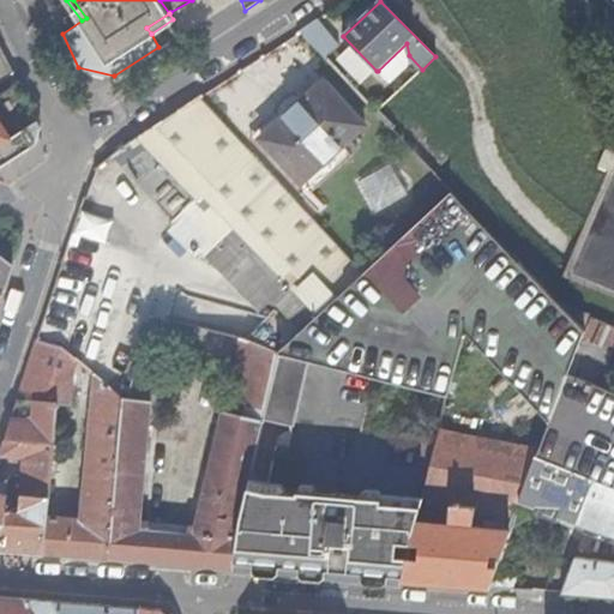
[(318,20),(300,32),(325,58),(339,44),(318,20)]
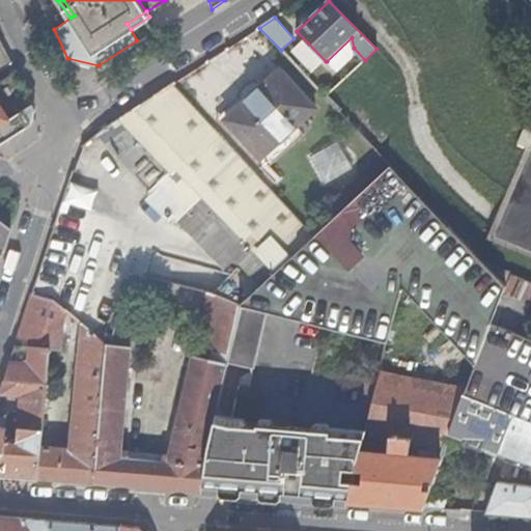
[(352,37),(327,61),(337,72),(352,58),(354,48),(352,37)]
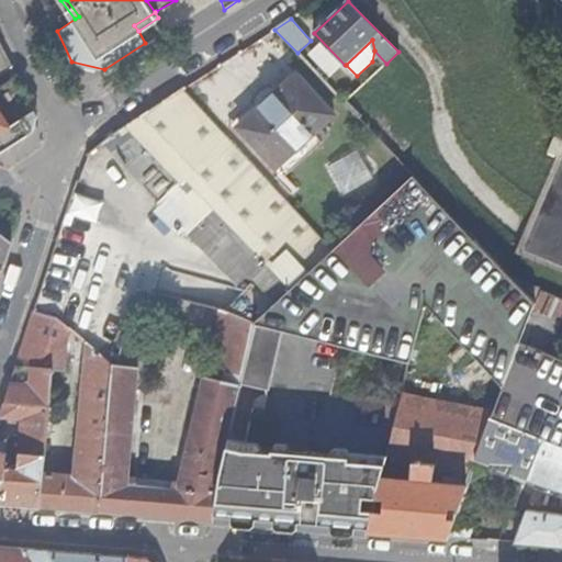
[(0,72),(11,65),(0,42),(0,72)]
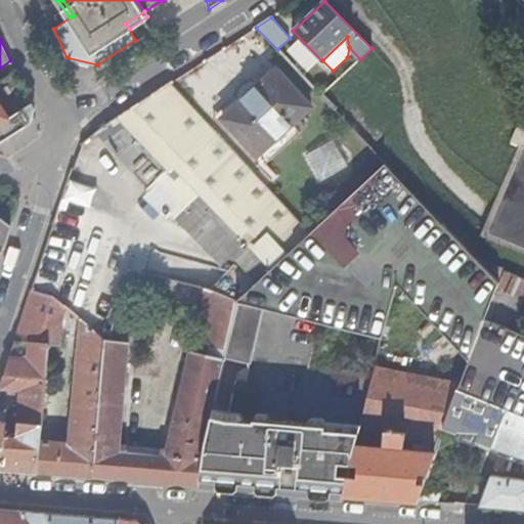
[(257,157),(293,124),(312,106),(277,69),(260,84),(223,119),(257,157)]
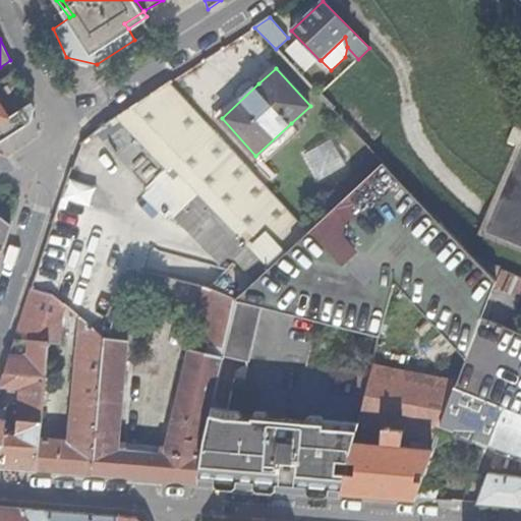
[(0,78),(0,140),(30,122),(35,107),(15,69),(0,78)]
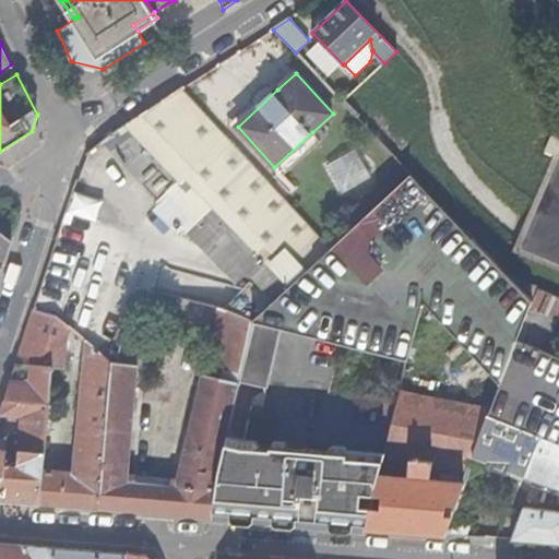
[(282,175),(274,167),(238,127),(277,90),(271,83),(265,85),(259,87),(253,92),(250,98),(249,106),(226,127),(275,180),(282,175)]
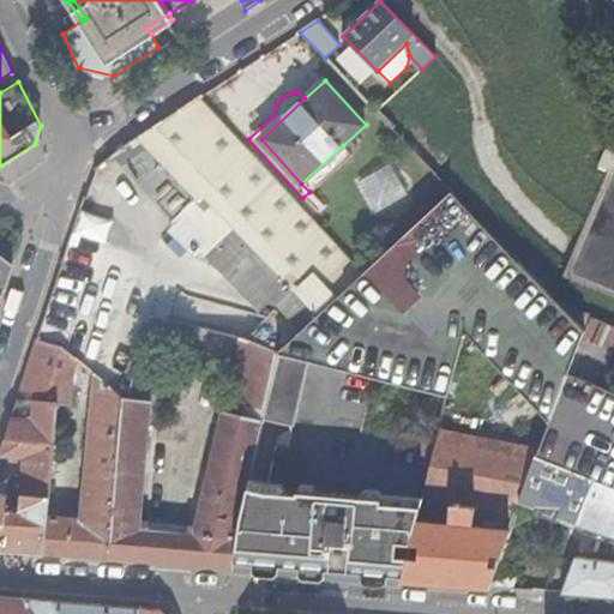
[(203,191),(319,314),(363,274),(258,161),(198,97),(149,130),(203,191)]
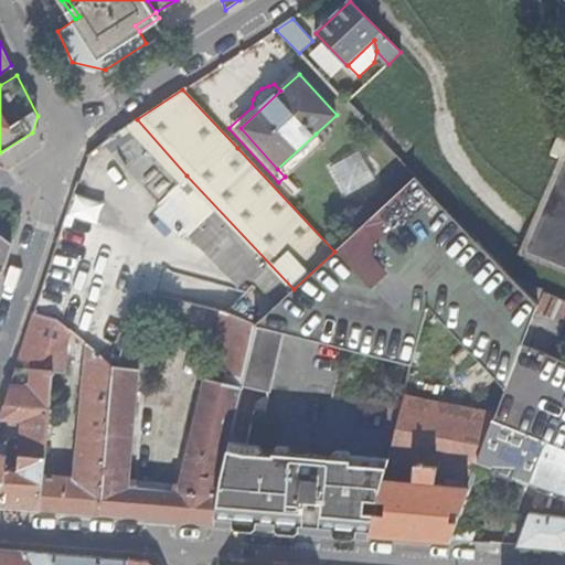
[(134,120),(107,138),(163,201),(188,179),(134,120)]
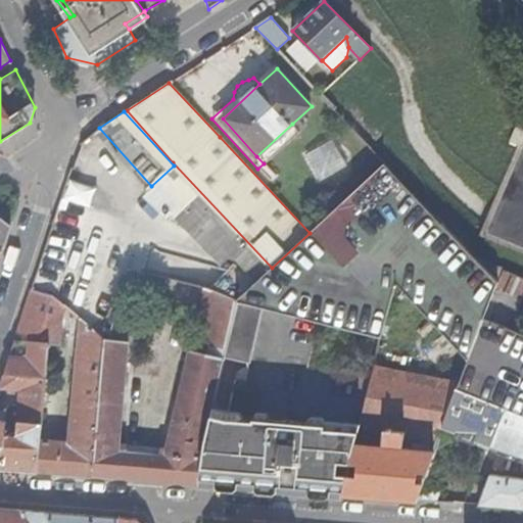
[(300,133),(292,124),(256,156),(264,163),(266,165),(300,133)]
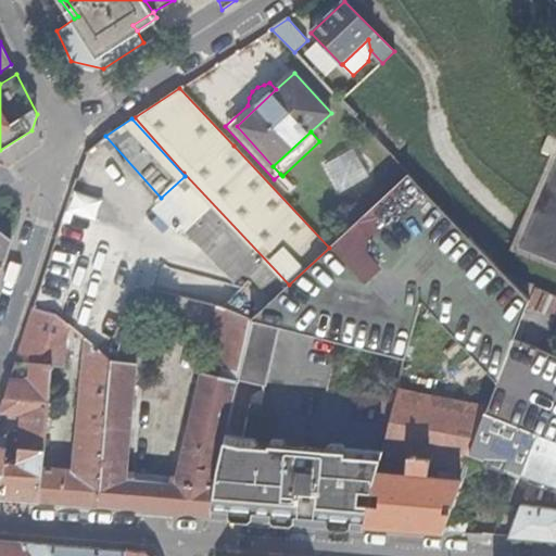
[(352,149),(323,164),(338,192),(367,177),(352,149)]
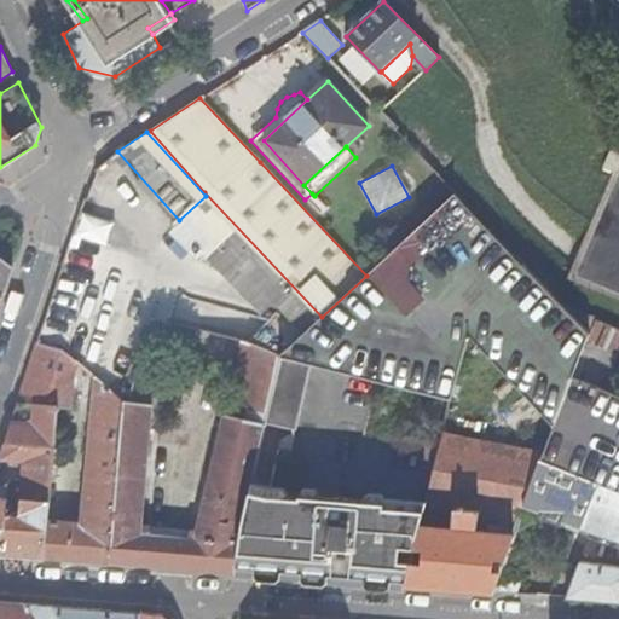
[(618,177),(566,308),(595,320),(618,329),(618,177)]
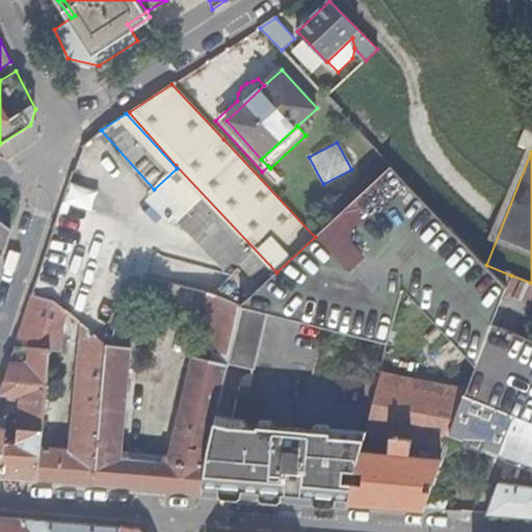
[(260,287),(239,307),(269,314),(389,344),(402,288),(423,311),(475,366),(531,389),(531,339),(519,335),(493,324),(507,287),(486,265),(392,166),(315,237),(276,272),(260,287)]
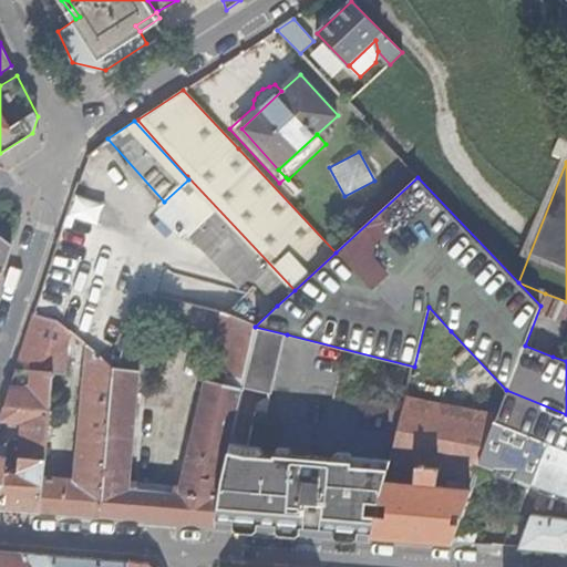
[(164,203),(189,229),(214,206),(188,179),(164,202),(164,203)]
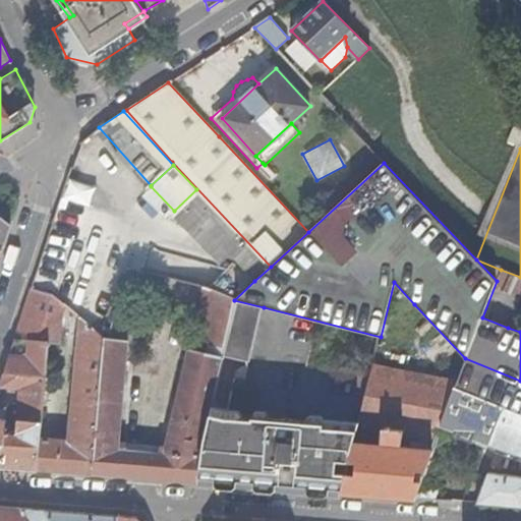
[(63,198),(85,206),(91,186),(68,180),(63,198)]
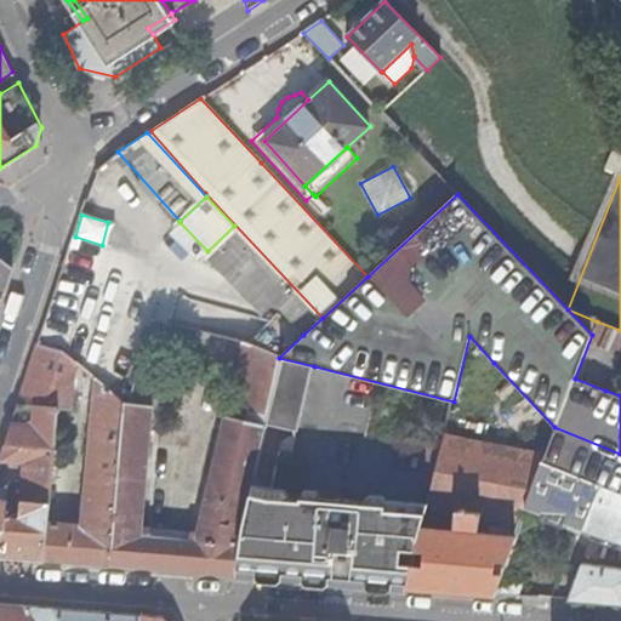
[(275,306),(303,335),(323,318),(257,250),(234,226),(208,251),(263,314),(275,306)]
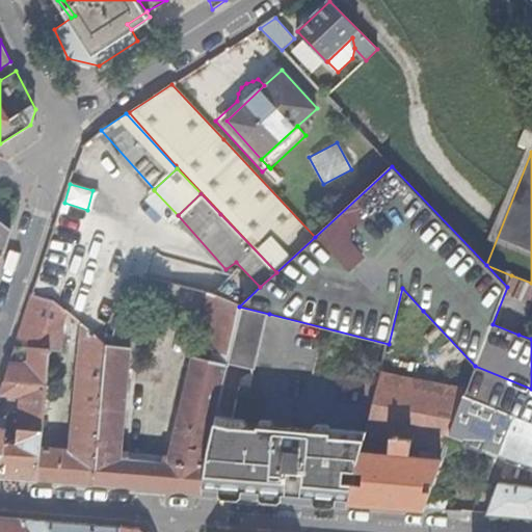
[(58,216),(54,228),(70,232),(74,221),(58,216)]
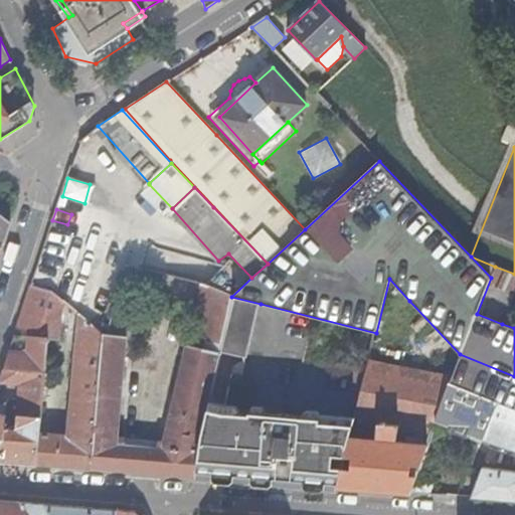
[(0,214),(0,246),(1,247),(9,222),(0,214)]
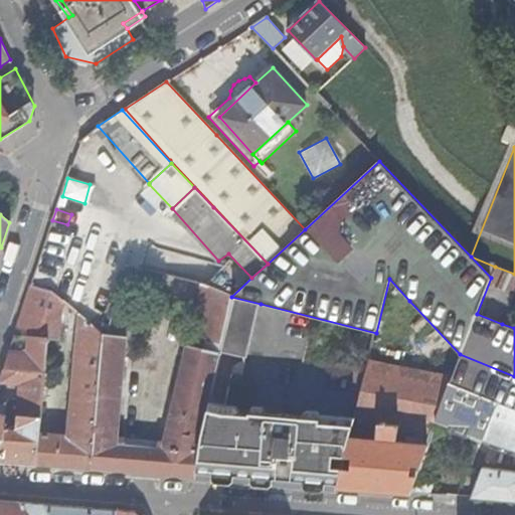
[(514,274),(495,267),(491,278),(477,314),(502,324),(508,308),(499,305),(505,290),(513,294),(514,288),(514,274)]
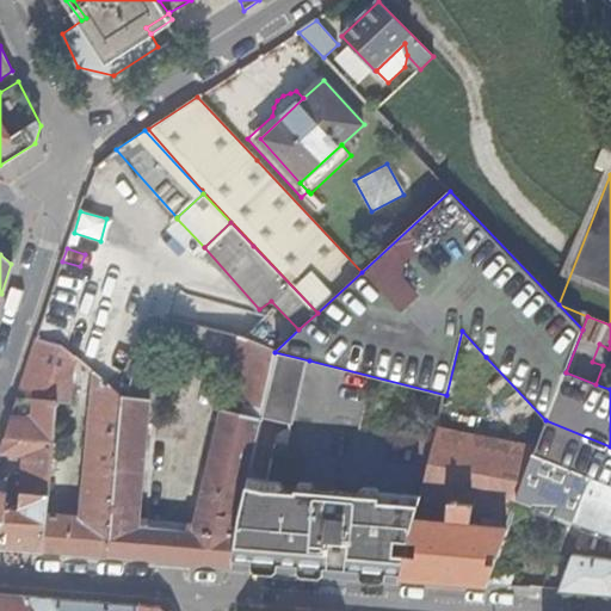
[(166,319),(159,334),(165,337),(172,320),(166,319)]
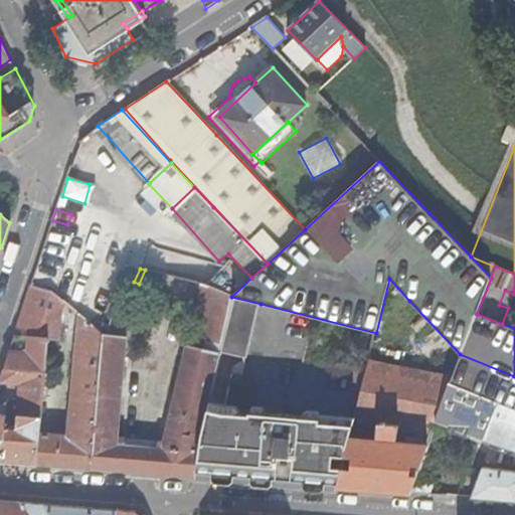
[(98,387),(91,468),(194,476),(208,409),(220,353),(231,297),(199,283),(145,270),(139,284),(134,282),(129,295),(194,310),(165,441),(160,441),(159,448),(123,444),(118,444),(118,439),(125,337),(133,338),(135,313),(114,304),(110,335),(103,334),(98,387)]
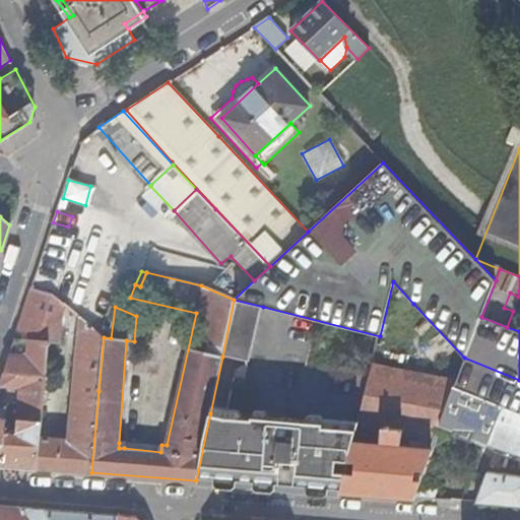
[(31,287),(4,373),(45,377),(49,342),(59,343),(64,302),(53,293),(31,287)]
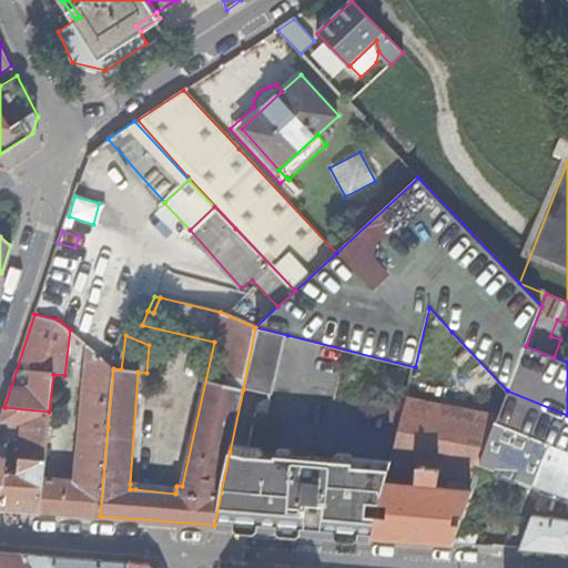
[(287,335),(255,327),(243,389),(275,395),(287,335)]
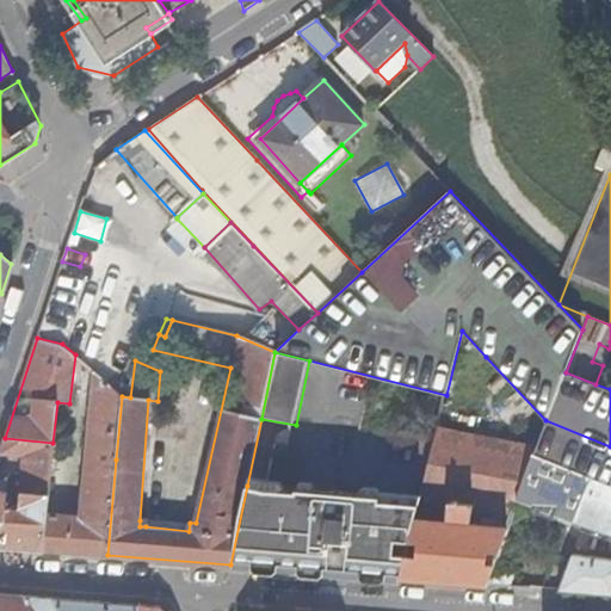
[(47,512),(44,549),(107,555),(116,460),(122,396),(122,395),(92,370),(80,516),(47,512)]
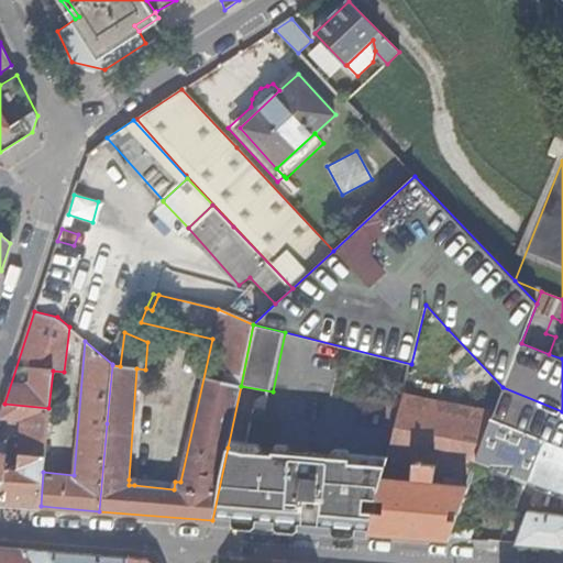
[(562,411),(503,387),(494,411),(493,417),(562,445),(562,411)]
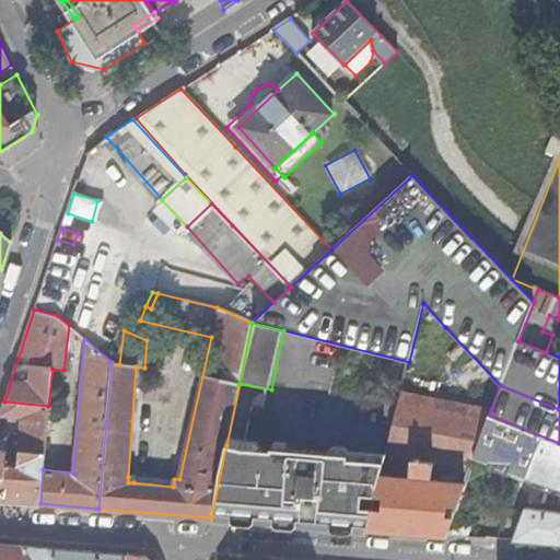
[(401,392),(385,458),(407,462),(411,463),(412,459),(433,462),(433,467),(470,474),(475,457),(490,415),(491,409),(401,392)]
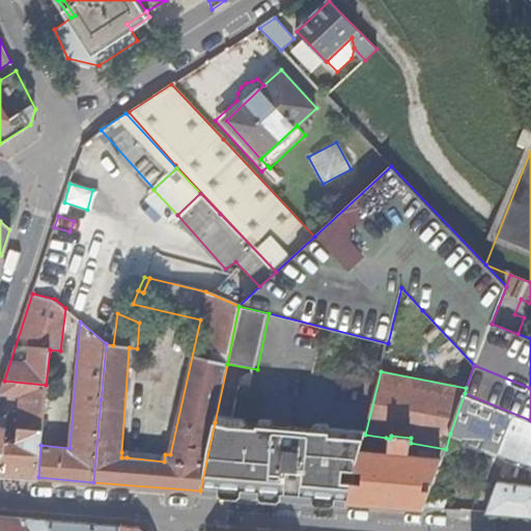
[(4,381),(0,393),(20,394),(17,440),(10,440),(10,435),(6,434),(7,426),(5,426),(6,418),(0,416),(0,474),(38,477),(40,445),(44,415),(45,406),(46,385),(4,381)]
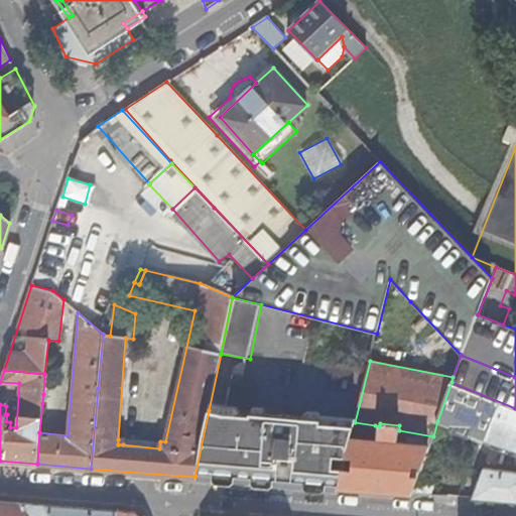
[(494,444),(473,498),(515,501),(515,408),(452,382),(437,421),(494,444)]
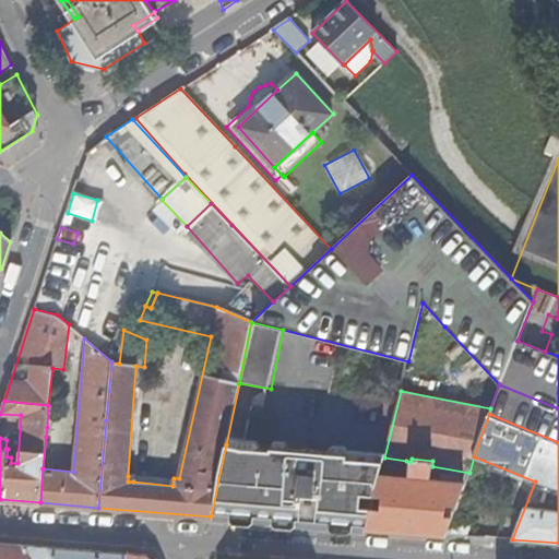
[(278,522),(366,530),(380,475),(384,459),(226,444),(211,516),(278,522)]
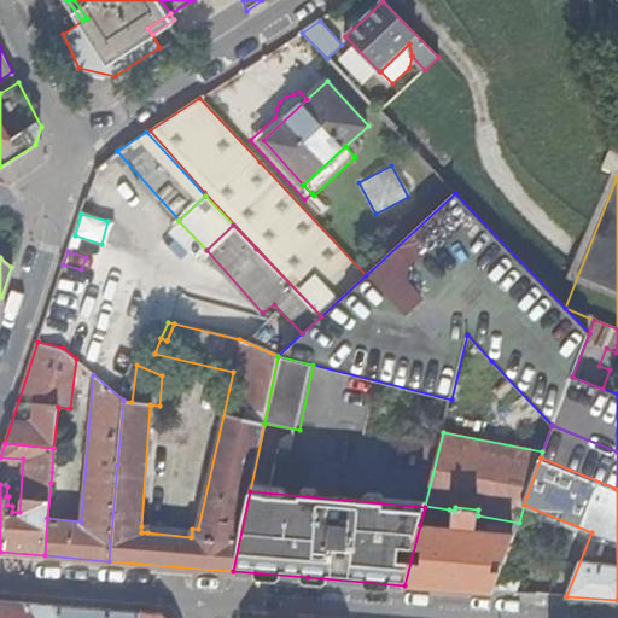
[(420,525),(404,586),(494,593),(494,592),(499,579),(517,528),(489,524),(488,531),(477,531),(478,516),(478,509),(455,507),(454,511),(449,509),(448,528),(420,525)]
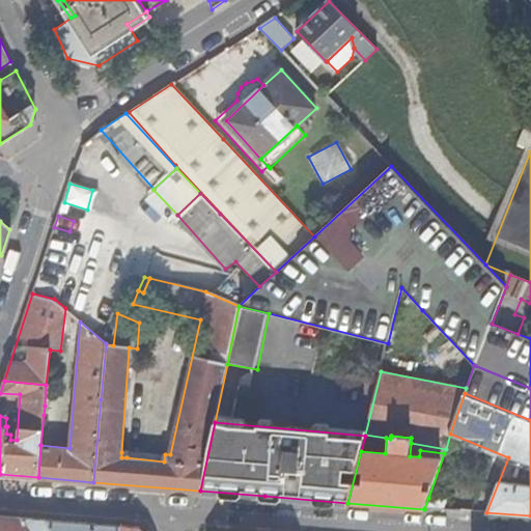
[(428,498),(424,508),(446,509),(446,499),(428,498)]
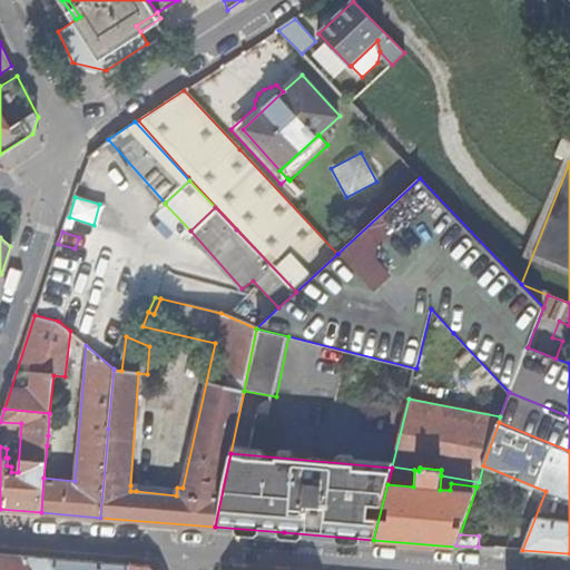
[(31,569),(26,557),(0,554),(0,569),(31,569)]
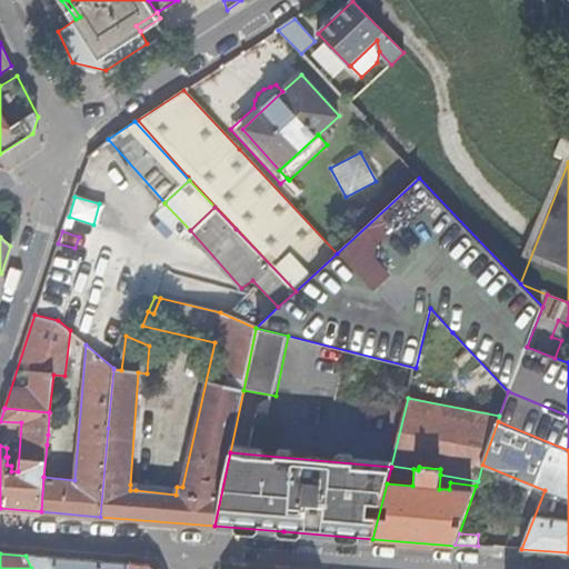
[(27,556),(26,556),(31,568),(153,568),(150,566),(50,557),(51,557),(27,555),(27,556)]
